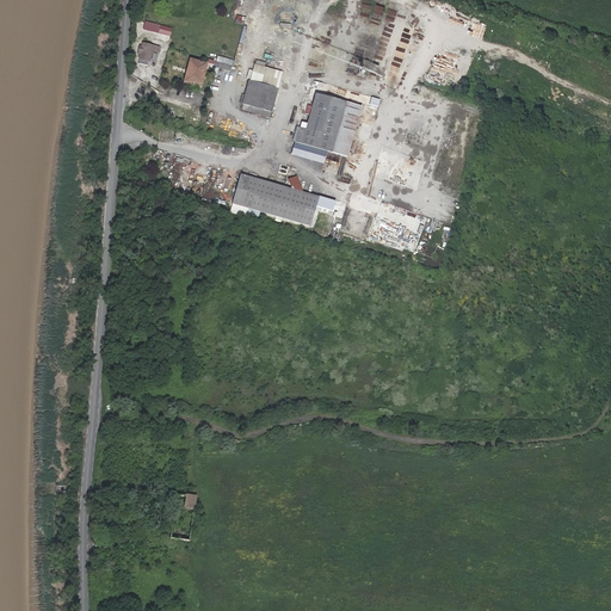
[(160,25),(158,34),(170,36),(172,29),(160,25)]
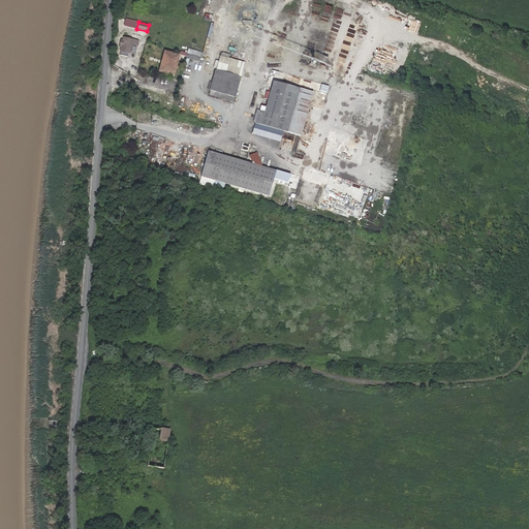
[(315,35),(313,42),(321,43),(322,36),(315,35)]
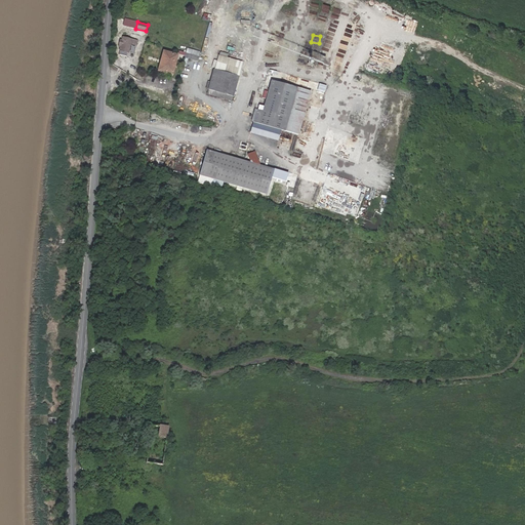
[(129,52),(131,43),(132,38),(122,36),(121,40),(120,39),(118,46),(120,46),(119,50),(129,52)]
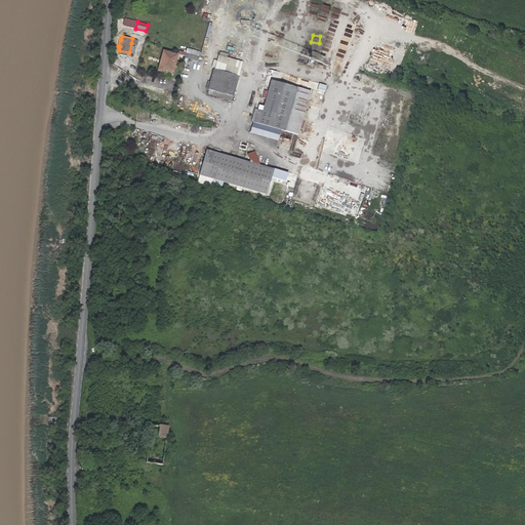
[(202,47),(189,43),(186,52),(199,56),(202,47)]
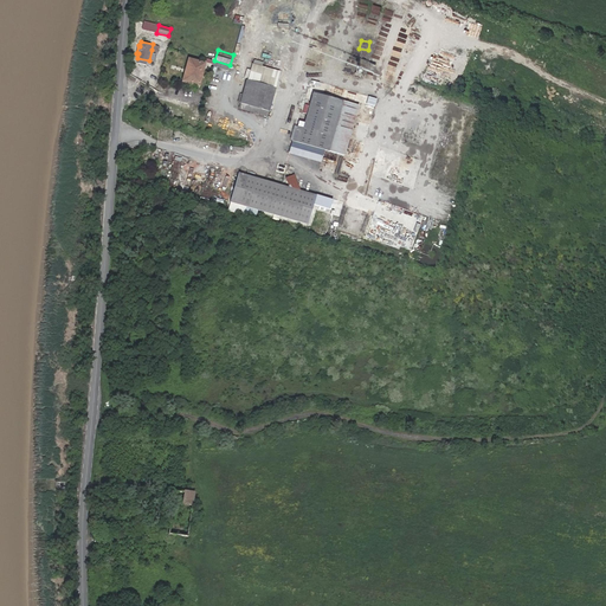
[(198,84),(205,62),(199,59),(198,63),(191,60),(185,81),(198,84)]
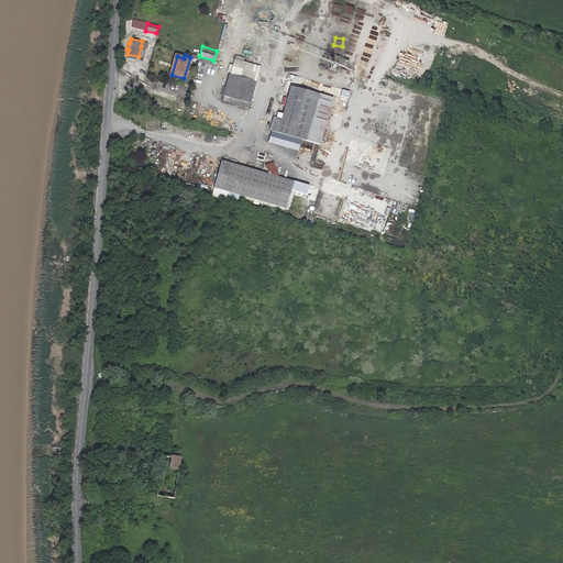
[(234,59),(230,74),(256,81),(261,67),(234,59)]
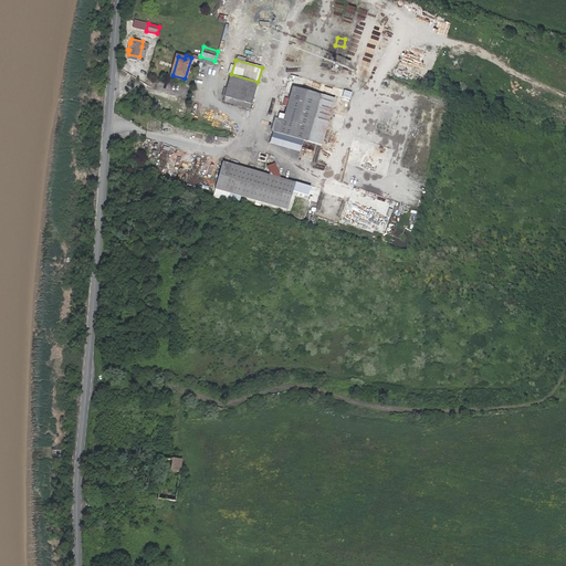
[(369,87),(373,70),(363,67),(359,85),(369,87)]
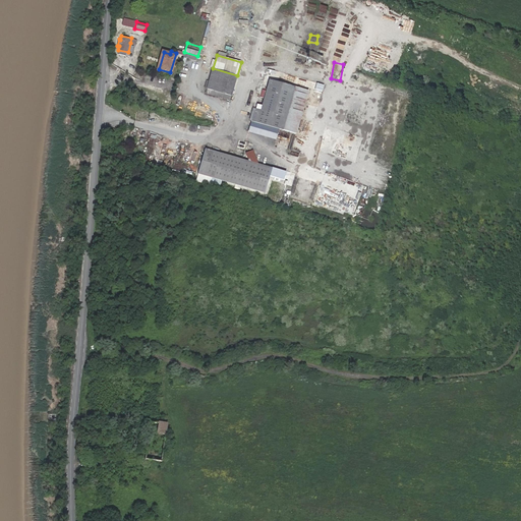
[(237,75),(213,68),(206,95),(230,101),(237,75)]
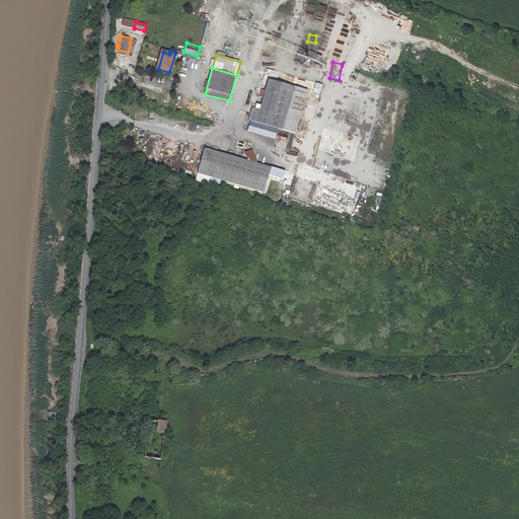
[(306,91),(267,81),(255,124),(294,134),(306,91)]
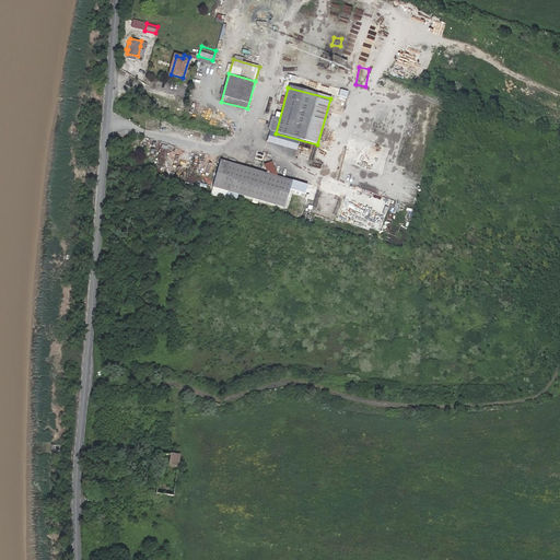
[(182,126),(179,133),(186,136),(189,128),(182,126)]
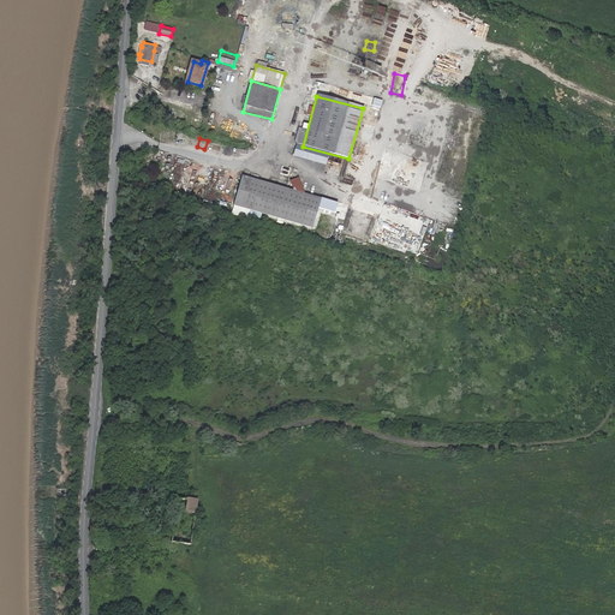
[(380,166),(389,168),(390,159),(382,157),(380,166)]
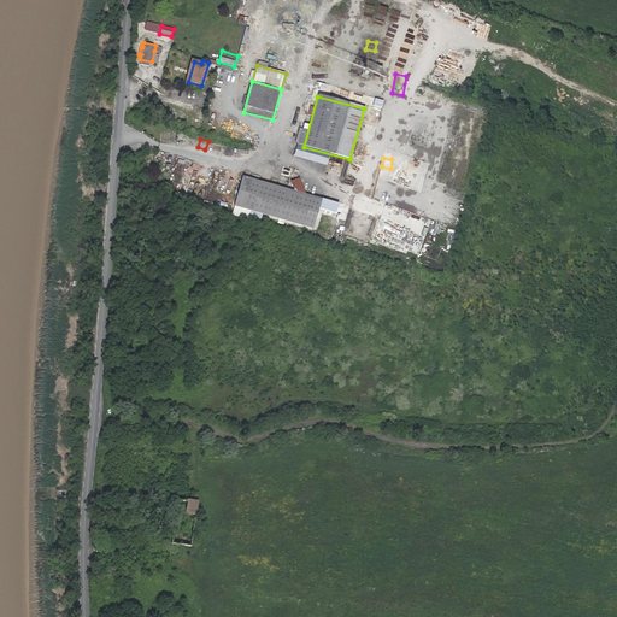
[(292,182),(295,194),(306,197),(300,178),(292,182)]
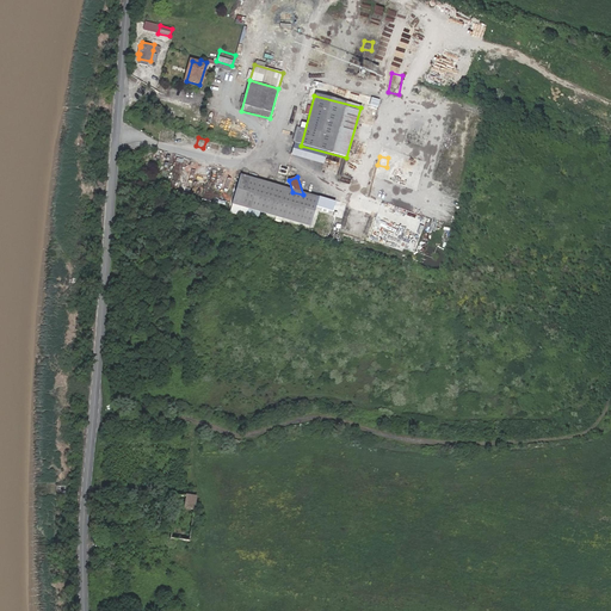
[(234,205),(310,227),(319,198),(303,195),(292,192),(241,178),(234,205)]
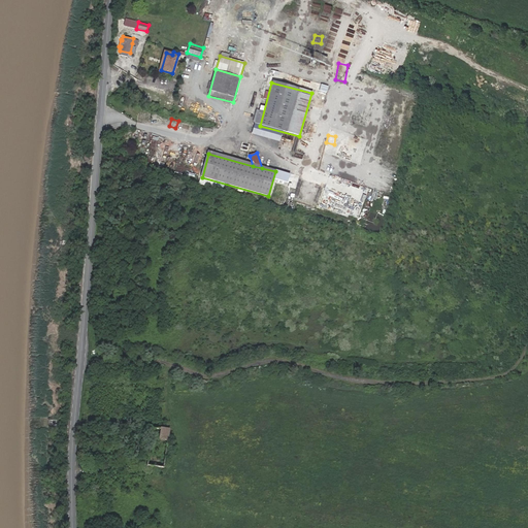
[(350,215),(355,216),(365,186),(330,173),(320,206),(349,217),(350,215)]
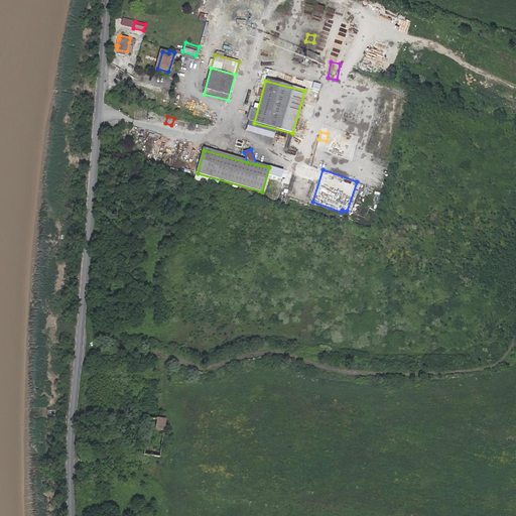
[(143,456),(160,458),(165,420),(148,417),(143,456)]
